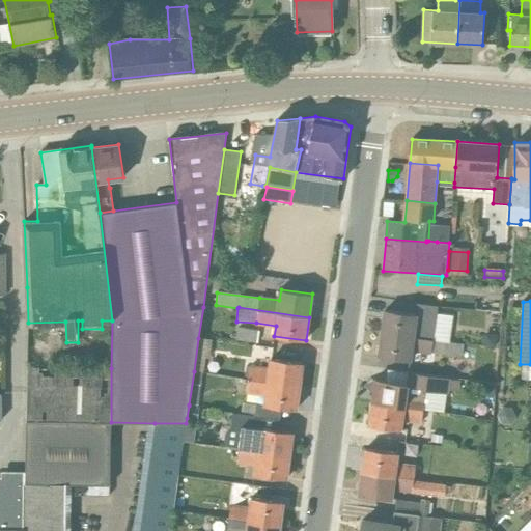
[(432,341),(437,311),(418,308),(417,315),(386,310),(382,334),(432,341)]
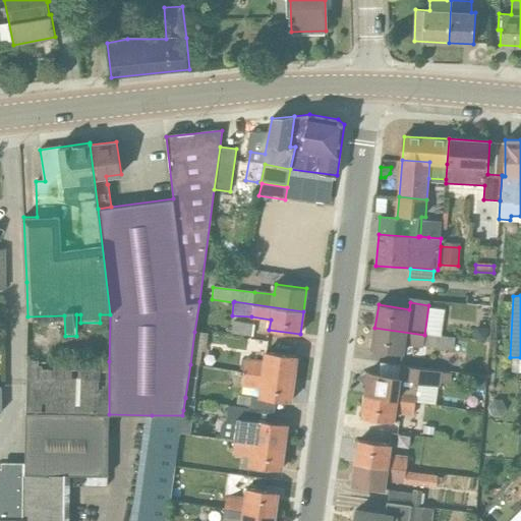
[(252,337),(253,325),(233,322),(231,334),(252,337)]
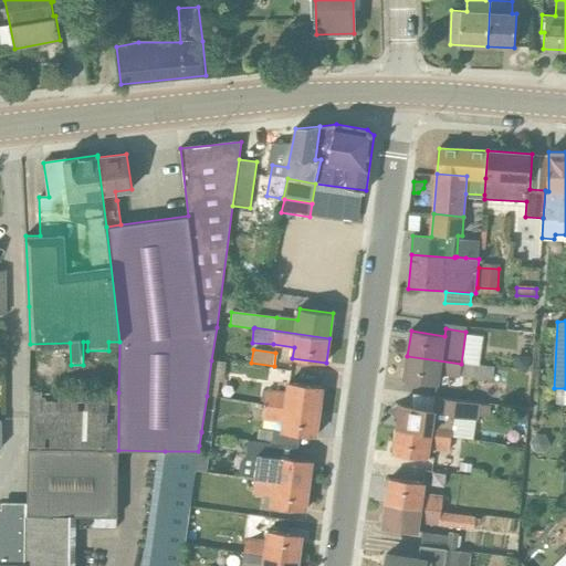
[(495,367),(484,366),(461,364),(407,356),(404,380),(463,388),(465,376),(493,380),(495,367)]
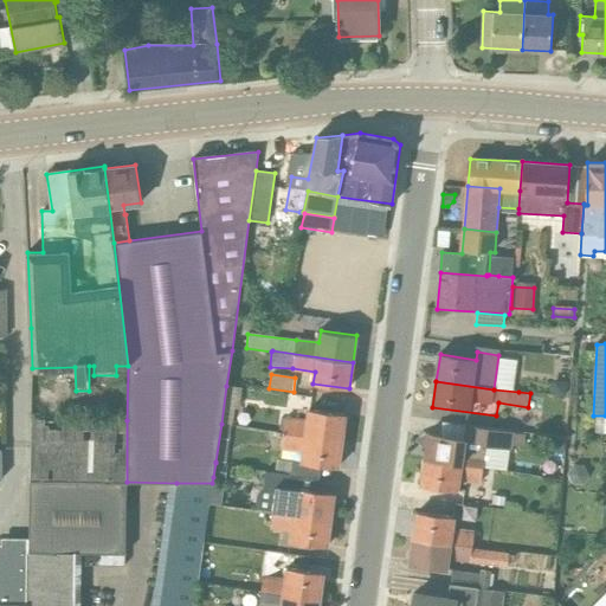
[(558,381),(550,387),(550,397),(565,398),(566,382),(558,381)]
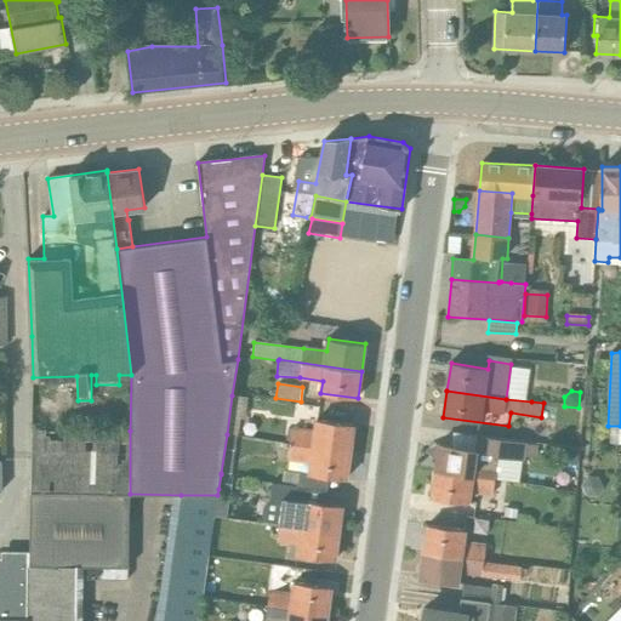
[(232,396),(227,434),(238,437),(240,420),(245,420),(248,398),(232,396)]
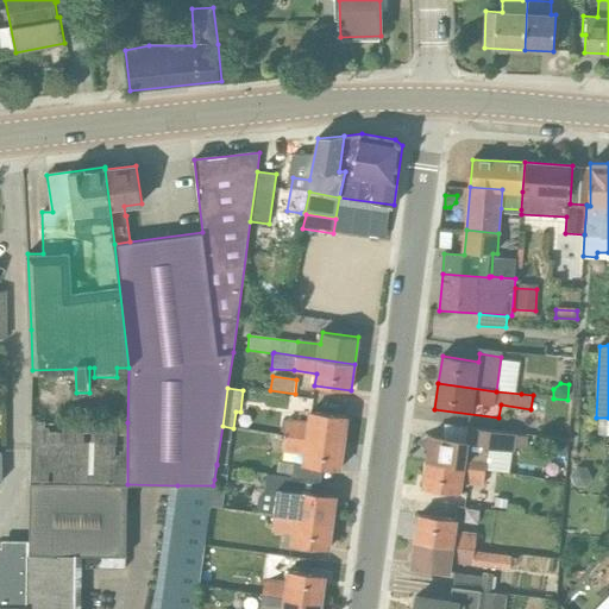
[(284,435),(344,443),(347,416),(311,412),(309,424),(287,421),(268,418),(265,433),(284,437),(284,435)]
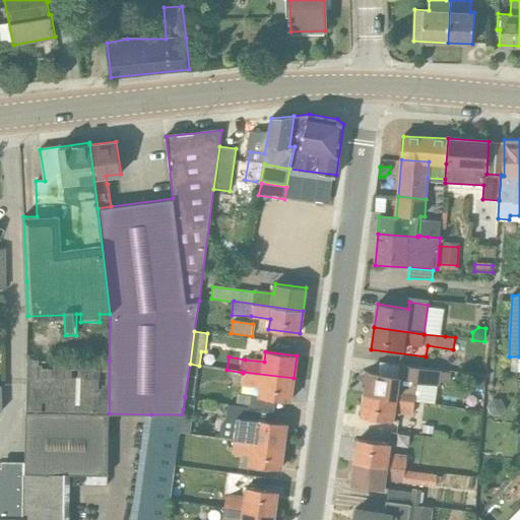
[(109,413),(109,361),(26,360),(25,412),(109,413)]
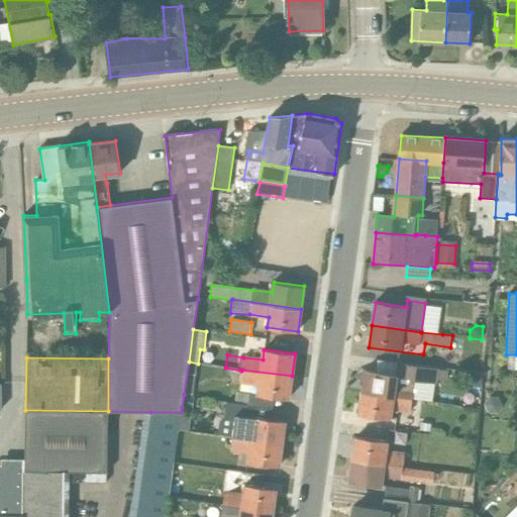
[(184,394),(193,395),(198,364),(189,362),(184,394)]
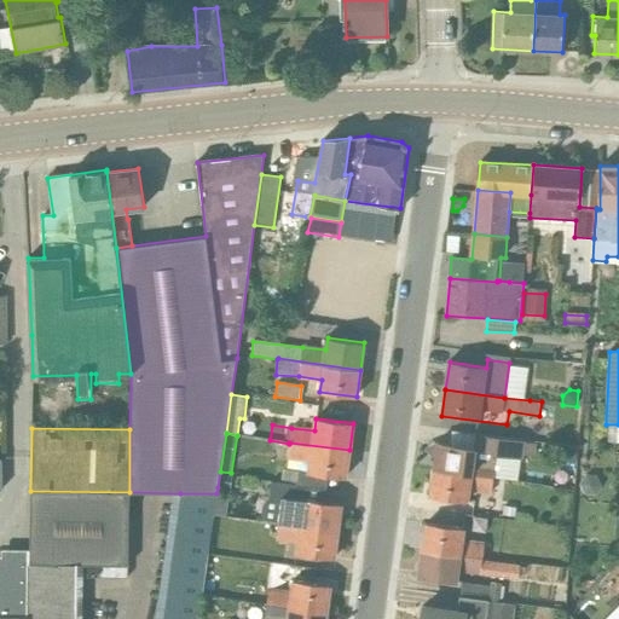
[(481,435),(480,447),(438,441),(434,469),(493,478),(496,456),(522,460),(522,455),(534,456),(536,443),(525,441),(525,440),(481,435)]
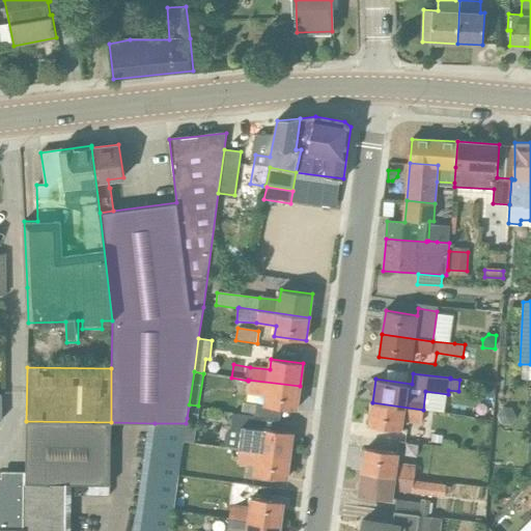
[(300,386),(248,380),(248,381),(247,392),(266,394),(264,406),(297,410),(300,386)]
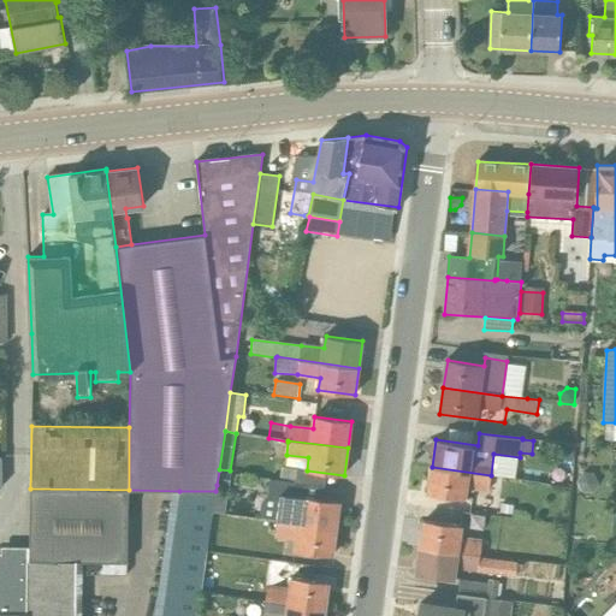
[(279,479),(298,481),(300,469),(282,467),(279,479)]
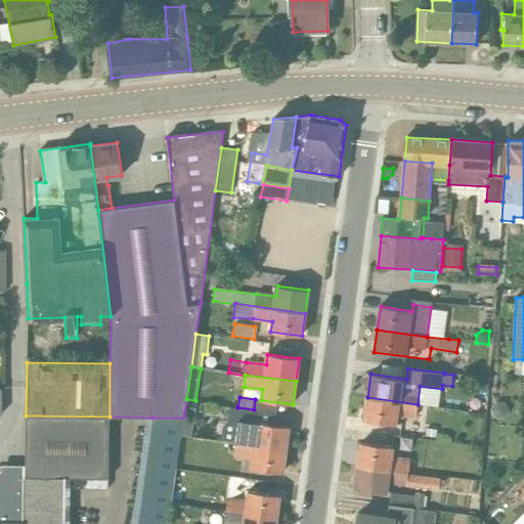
[(438,407),(418,404),(367,397),(364,420),(395,425),(396,413),(416,417),(442,422),(444,408),(438,407)]
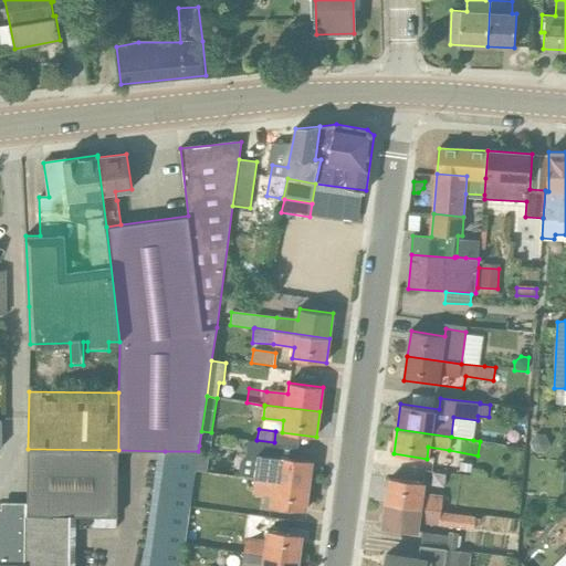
[(199,446),(210,447),(212,433),(201,432),(199,446)]
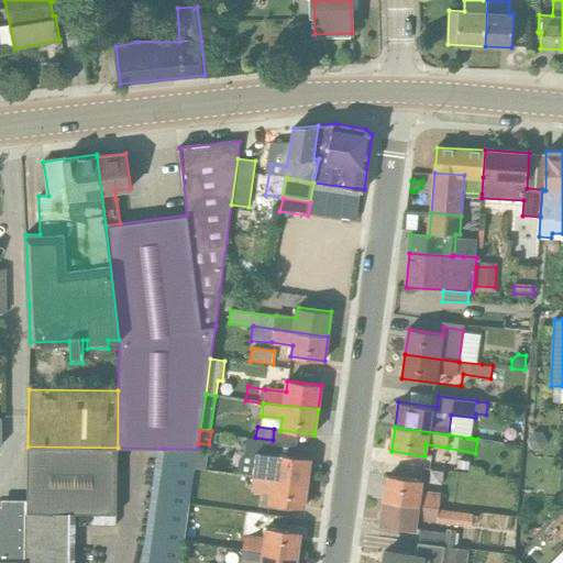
[(253,476),(307,483),(310,459),(271,453),(273,440),(255,438),(255,440),(246,439),(244,454),(243,454),(239,460),(238,467),(241,474),(253,475),(253,476)]
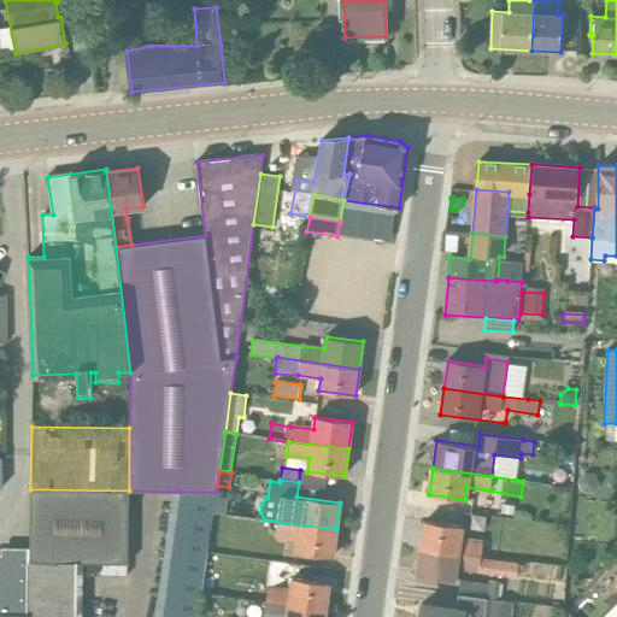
[(128,563),(129,491),(30,489),(29,551),(29,562),(128,563)]
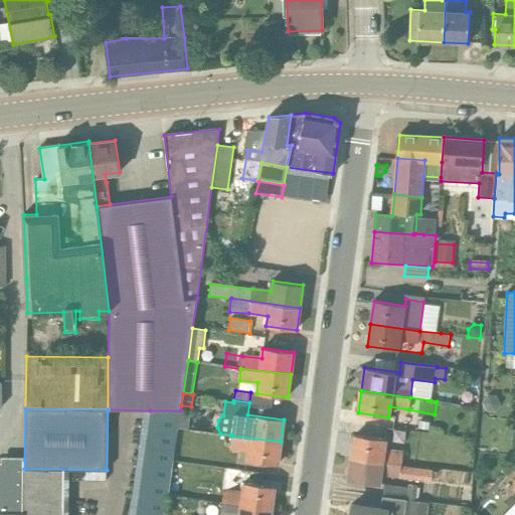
[(144,453),(174,458),(180,410),(150,410),(144,453)]
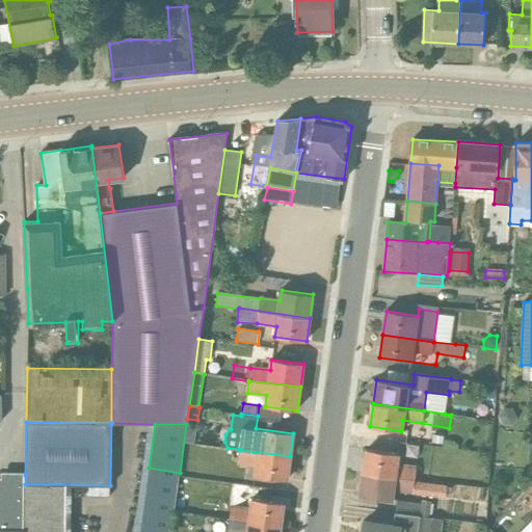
[(443,436),(432,435),(431,444),(443,445),(443,436)]
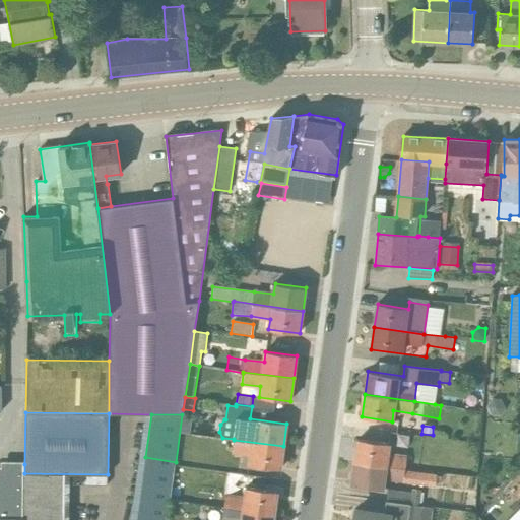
[(355,462),(405,468),(406,458),(406,456),(388,454),(389,443),(359,439),(355,462)]
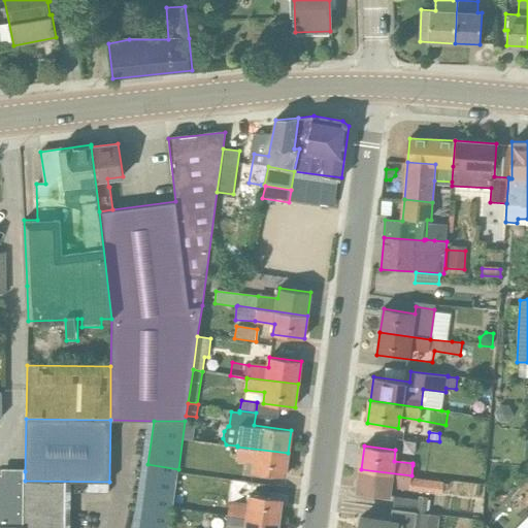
[(288,453),(237,447),(235,459),(255,461),(254,472),(285,476),(288,453)]
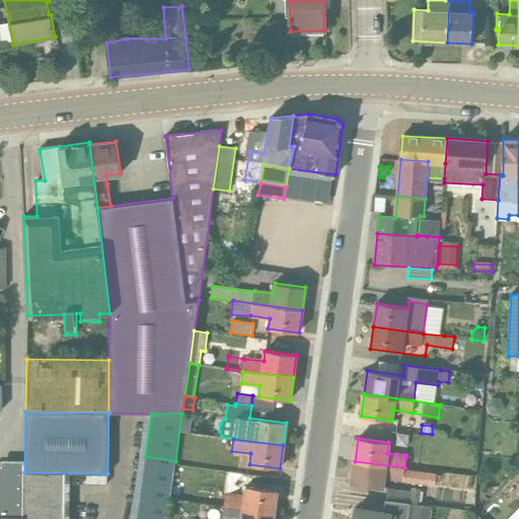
[(211,453),(211,482),(240,483),(241,453),(211,453)]
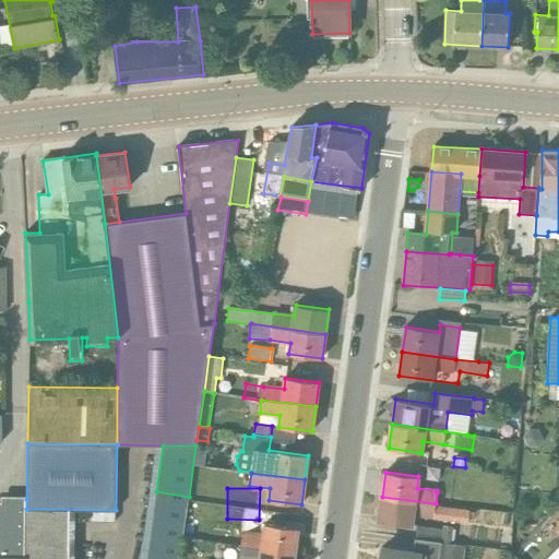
[(436,503),(444,504),(445,494),(437,492),(436,503)]
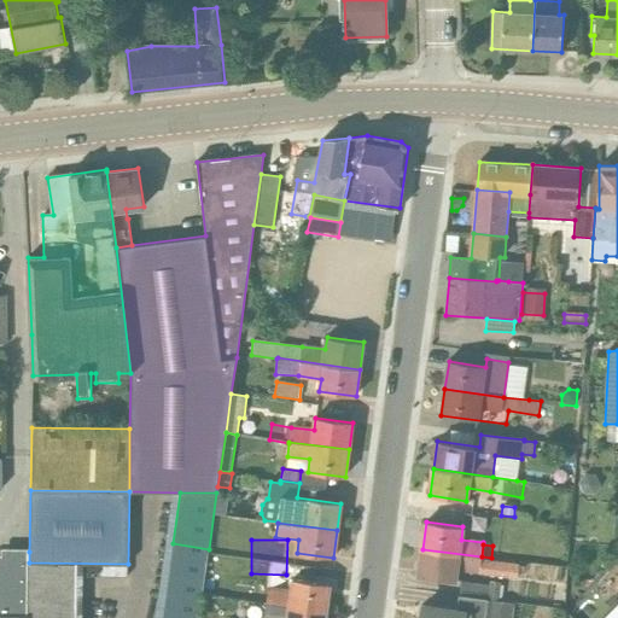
[(479,572),(482,557),(423,549),(418,576),(455,581),(456,569),(479,572)]
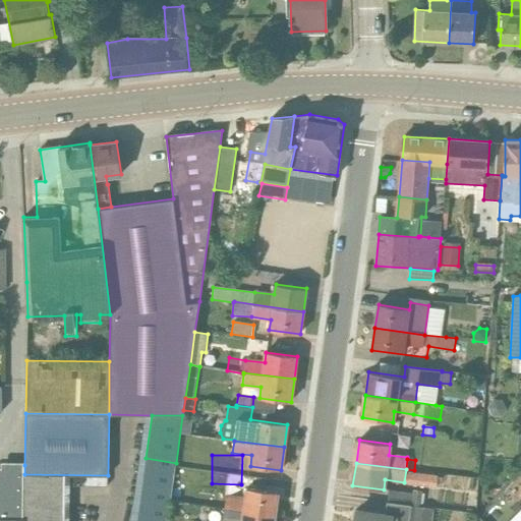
[(0,520),(23,520),(24,474),(24,465),(3,464),(3,470),(0,470),(0,520)]
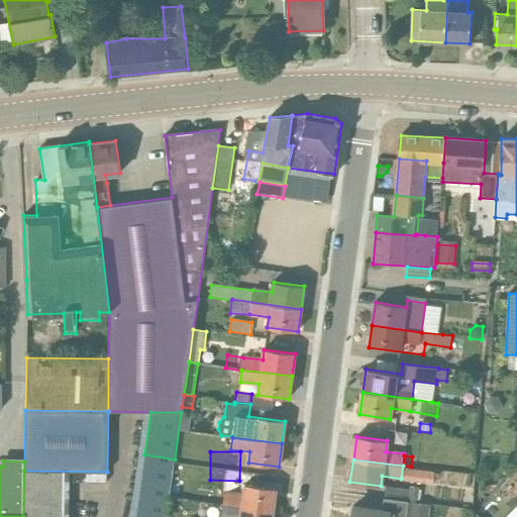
[(223,504),(273,511),(276,489),(245,484),(243,495),(224,492),(223,504)]
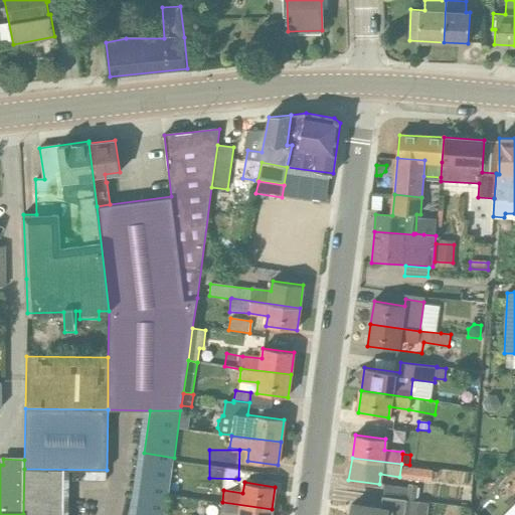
[(384,484),(382,497),(415,501),(417,486),(408,485),(407,487),(384,484)]
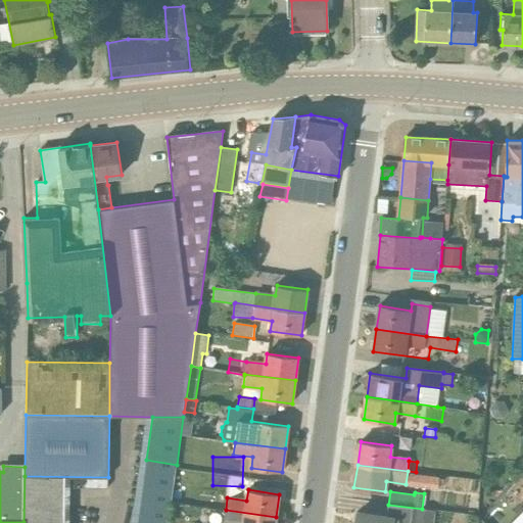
[(434,522),(436,511),(422,509),(388,505),(386,516),(359,513),(357,522),(410,522),(411,522),(412,522),(434,522)]
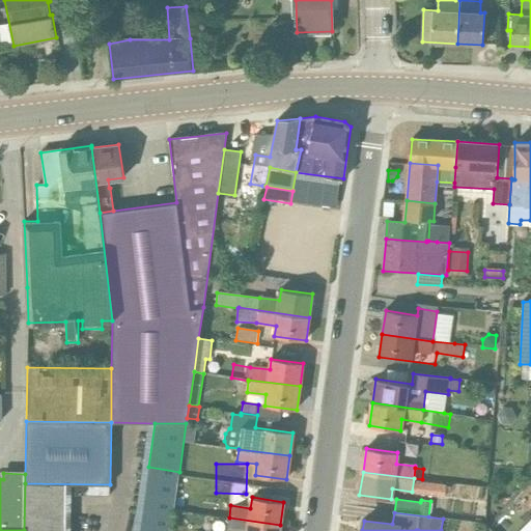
[(279,530),(280,525),(229,518),(227,530),(225,530),(224,530),(279,530)]
